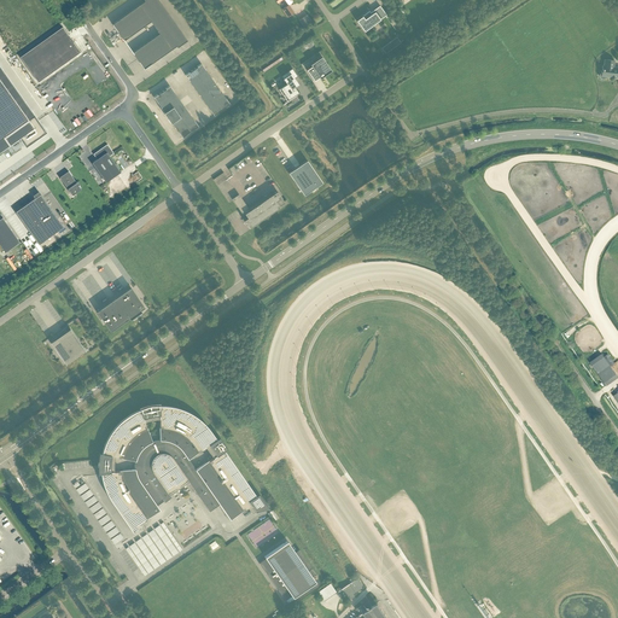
[(0,0),(0,16),(23,0),(0,0)]
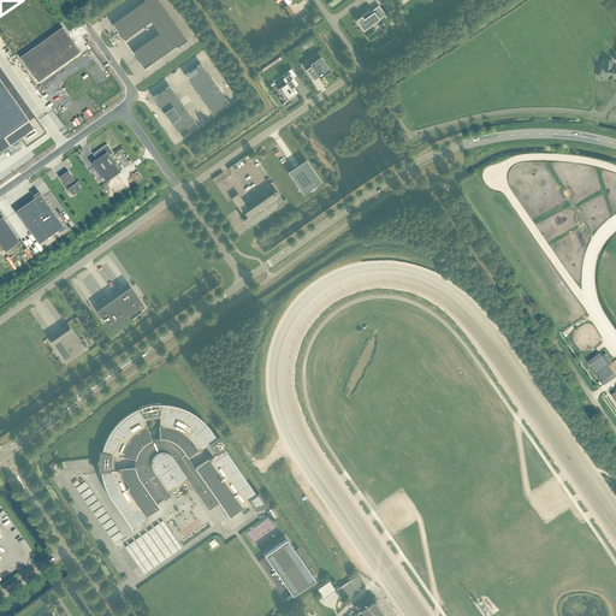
[(112,24),(123,40),(149,22),(159,34),(131,52),(143,69),(176,46),(177,47),(187,40),(157,0),(142,0),(143,1),(112,24)]
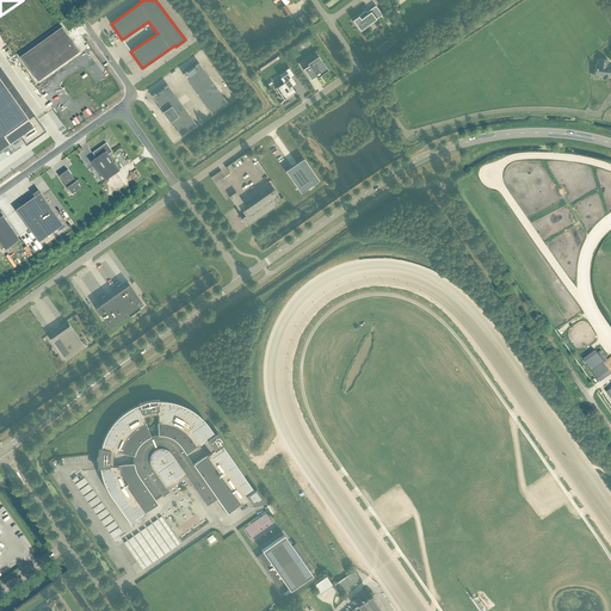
[(284,17),(290,12),(285,5),(278,10),(284,17)]
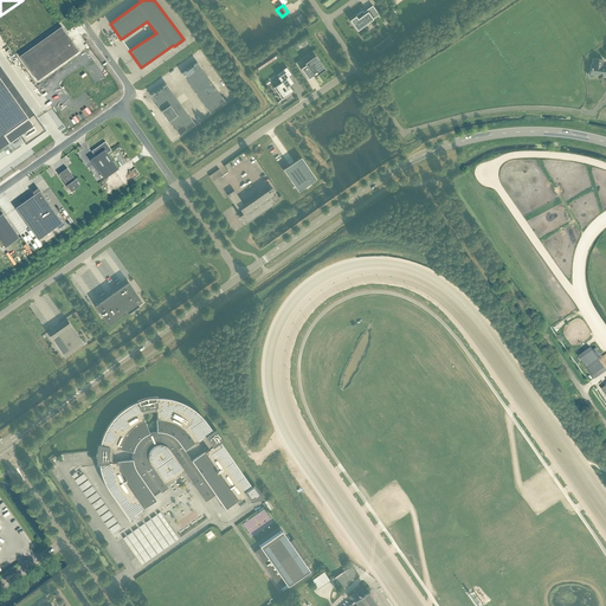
[(359,13),(349,20),(356,31),(366,24),(365,23),(371,19),(372,20),(379,14),(372,6),(360,14),(359,13)]
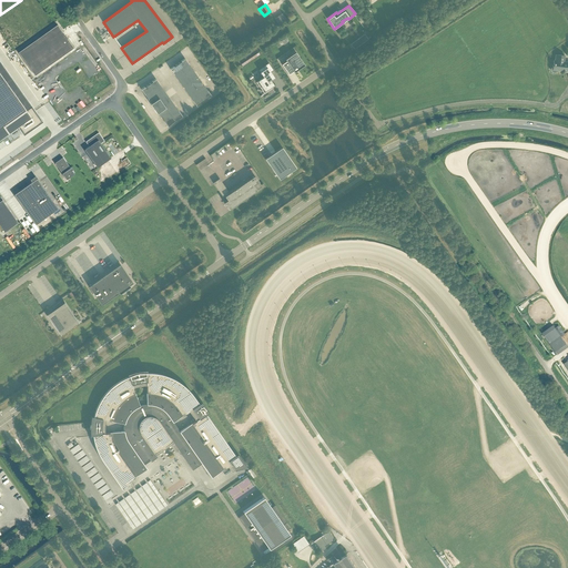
[(34,75),(73,48),(58,24),(19,52),(34,75)]
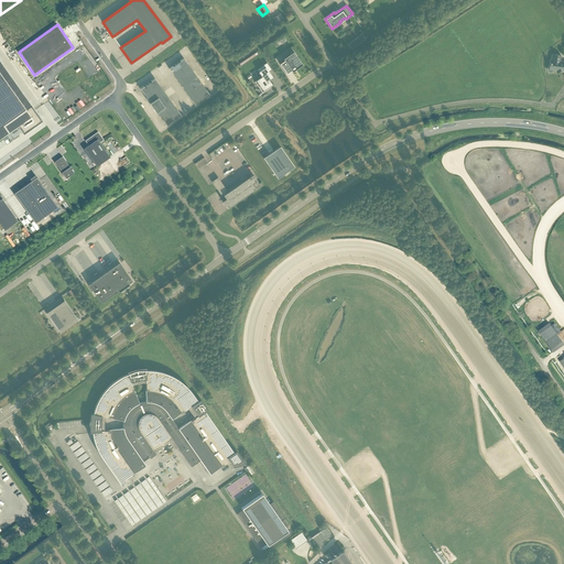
[(361,33),(348,44),(351,49),(365,39),(361,33)]
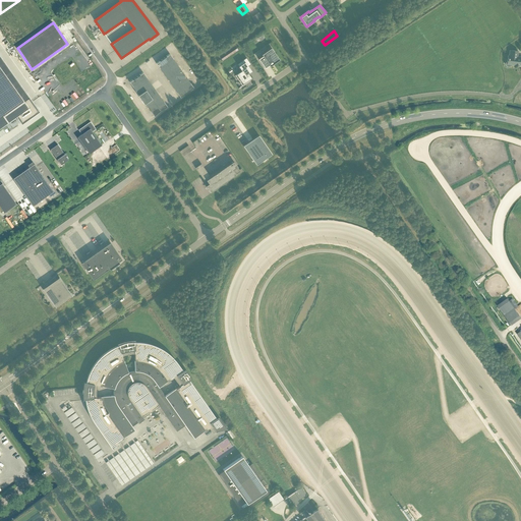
[(270,66),(279,59),(271,48),(262,54),(263,56),(258,59),(265,67),(269,65),(270,66)]
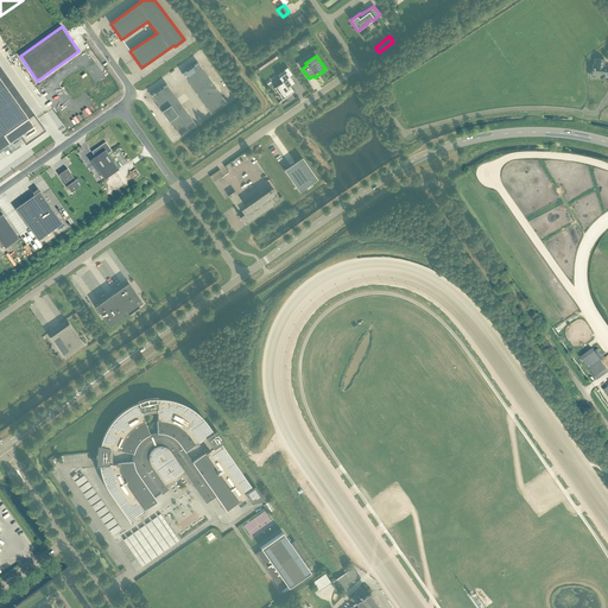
[(607,67),(603,67),(603,59),(595,58),(594,65),(593,65),(591,73),(590,73),(590,74),(590,75),(591,76),(591,77),(593,77),(594,76),(595,76),(595,75),(600,75),(606,76),(607,75),(607,67)]
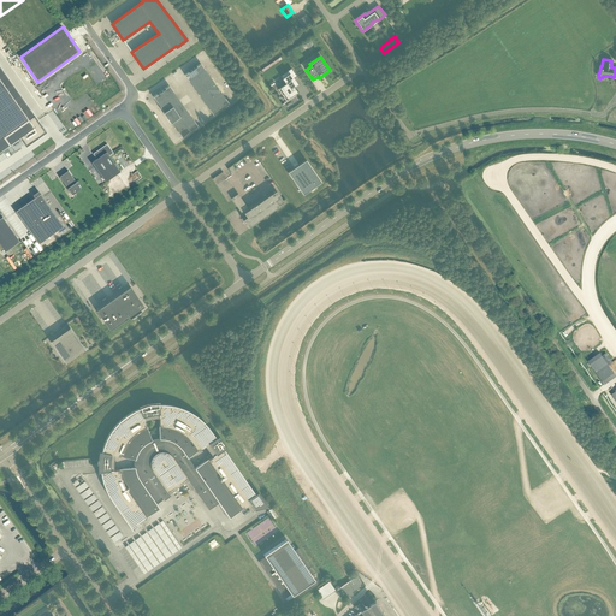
[(83,80),(61,95),(76,114),(110,90),(88,61),(76,70),(83,80)]
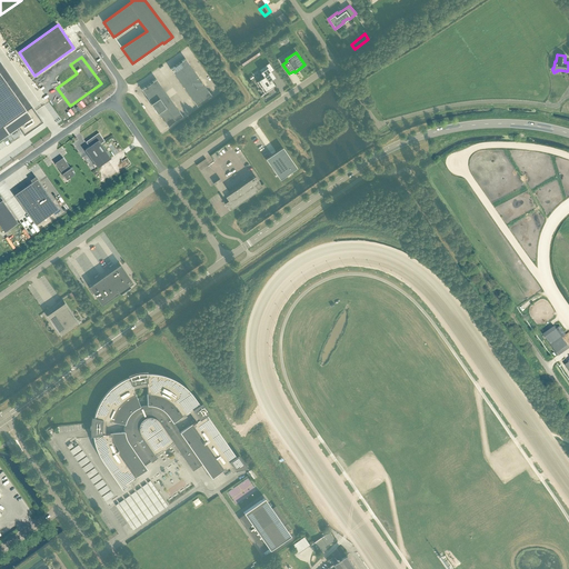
[(173,67),(170,69),(197,107),(200,103),(208,98),(208,99),(211,96),(185,59),(181,61),(175,67),(173,67)]
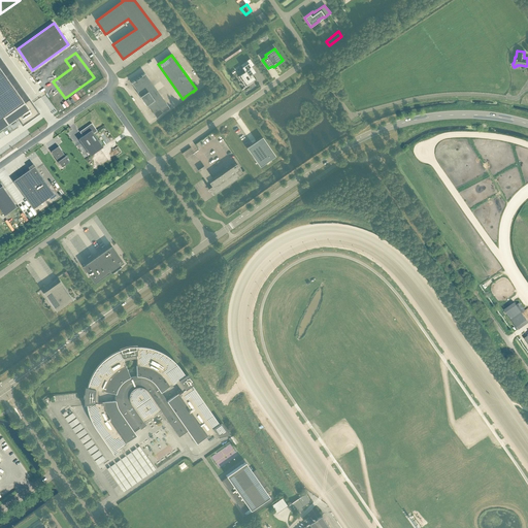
[(250,59),(240,65),(244,71),(237,76),(244,87),(241,89),(241,90),(255,79),(251,74),(255,72),(251,67),(254,65),(250,59)]
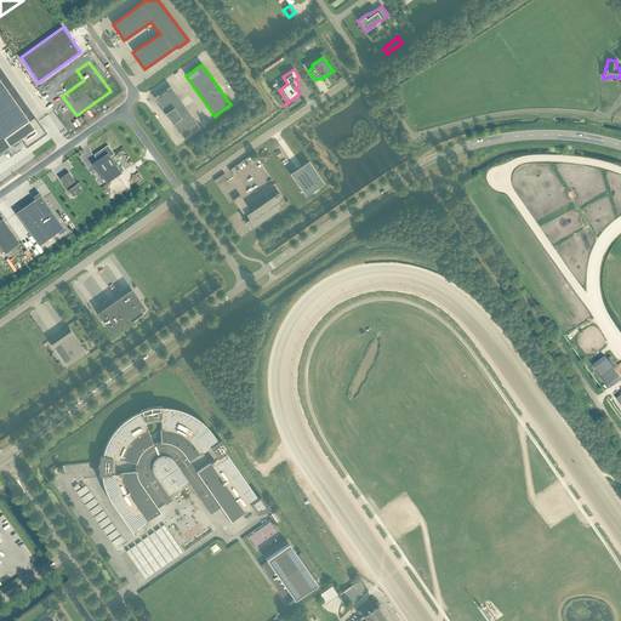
[(0,80),(0,151),(21,137),(26,144),(44,132),(32,117),(28,119),(0,80)]
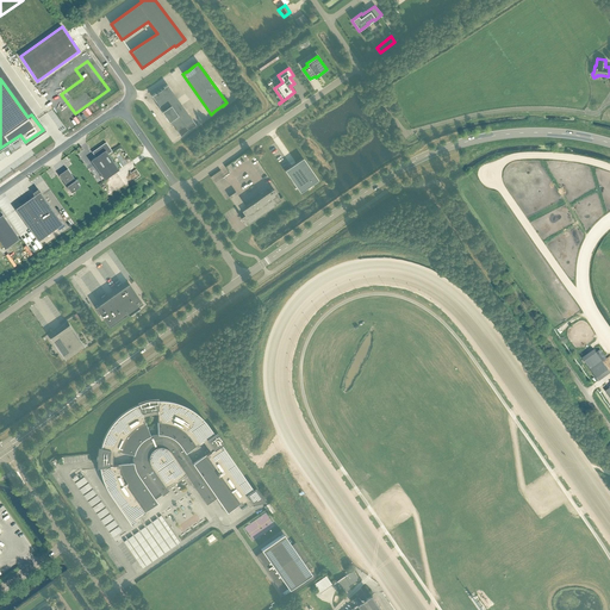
[(195,125),(167,85),(151,97),(180,136),(195,125)]
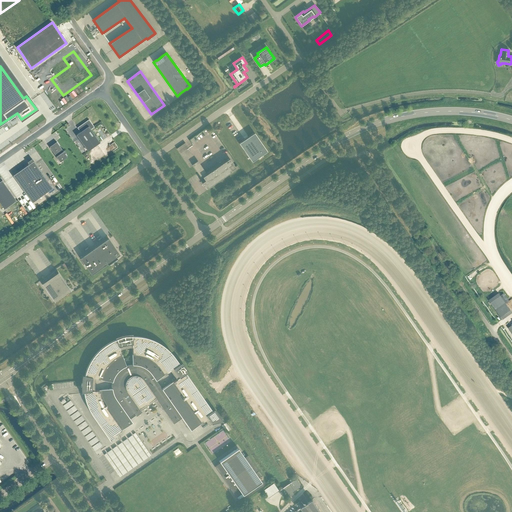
[(88,151),(94,146),(100,142),(91,129),(94,127),(89,119),(77,128),(80,132),(76,135),(88,151)]
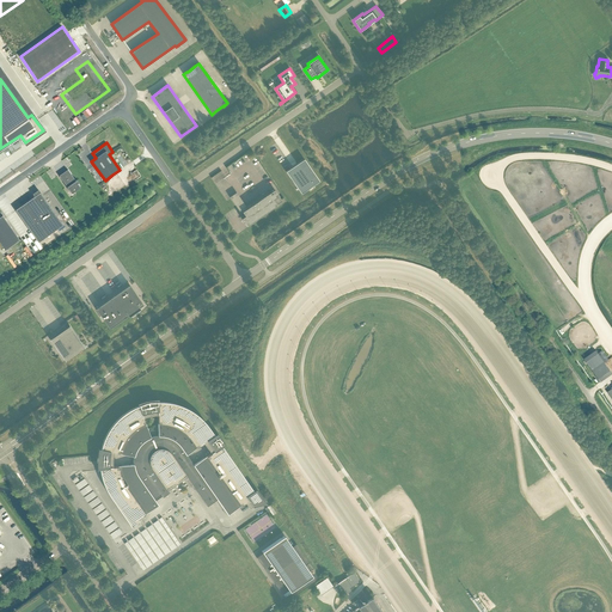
[(286,171),(300,194),(319,181),(304,159),(286,171)]
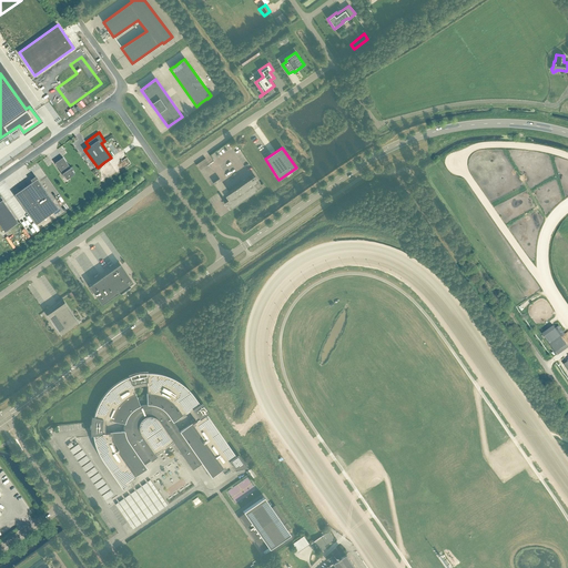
[(63,158),(56,163),(67,179),(74,173),(63,158)]
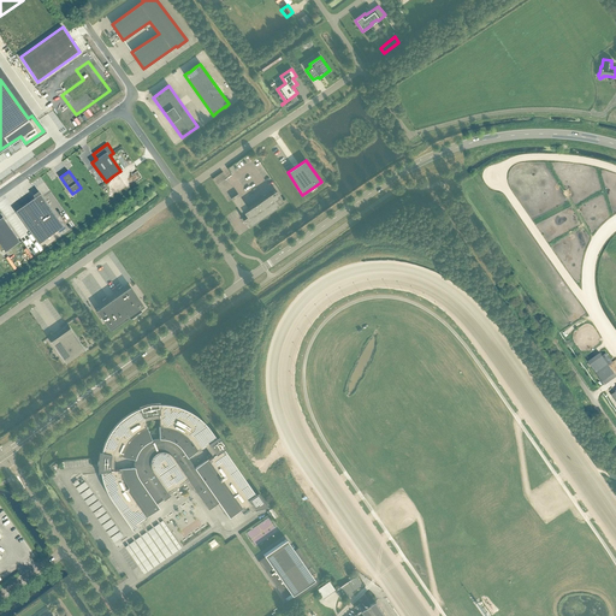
[(49,206),(39,190),(33,195),(35,197),(16,211),(39,243),(63,225),(49,206)]
